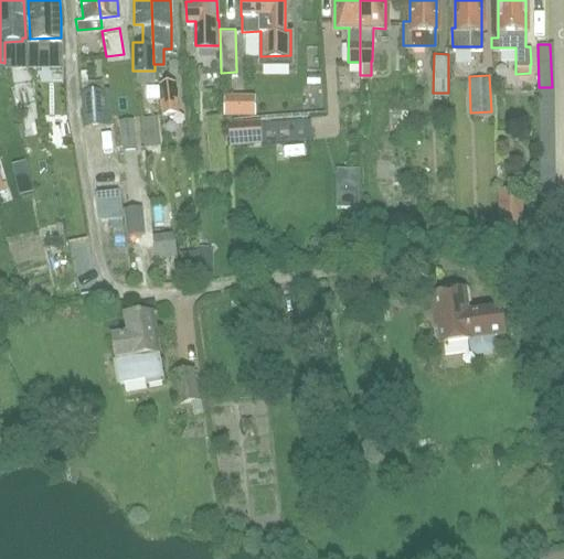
[(106,122),(104,86),(103,86),(102,77),(81,78),(82,88),(81,88),(83,124),(106,122)]
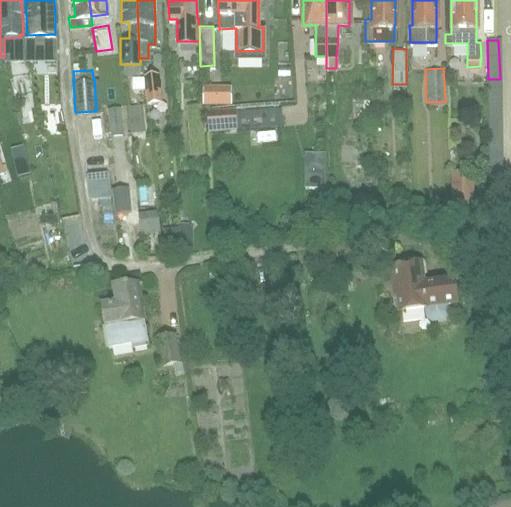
[(161,100),(158,71),(144,72),(147,101),(161,100)]
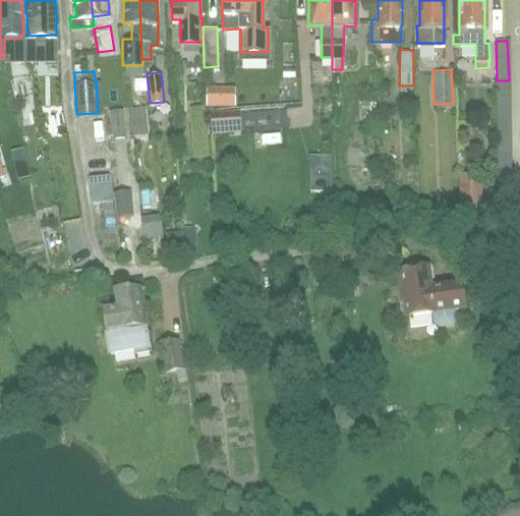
[(205,87),(206,107),(233,107),(234,86),(205,87)]
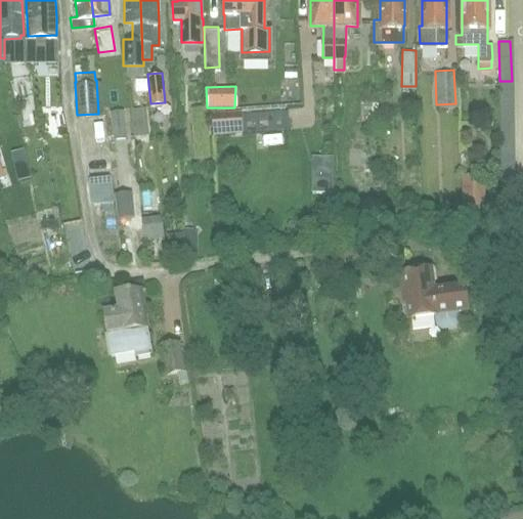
[(38,112),(58,112),(58,88),(38,87),(38,112)]
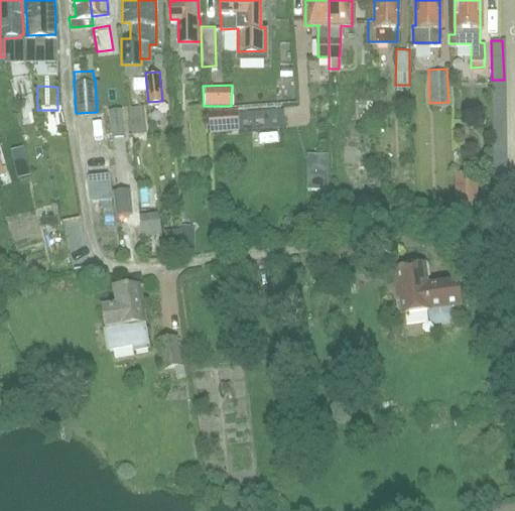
[(141,104),(127,105),(128,113),(142,111),(141,104)]
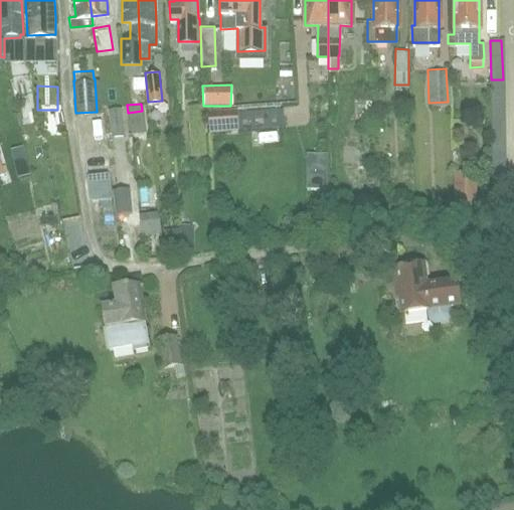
[(124,133),(121,105),(108,107),(111,135),(124,133)]
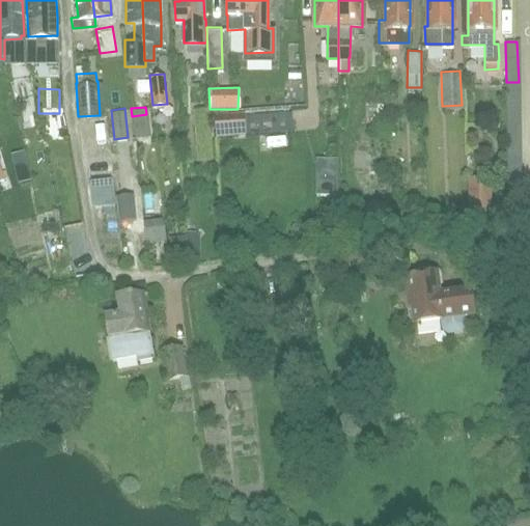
[(216,134),(246,132),(245,130),(293,127),(290,109),(244,112),(244,110),(215,111),(216,134)]
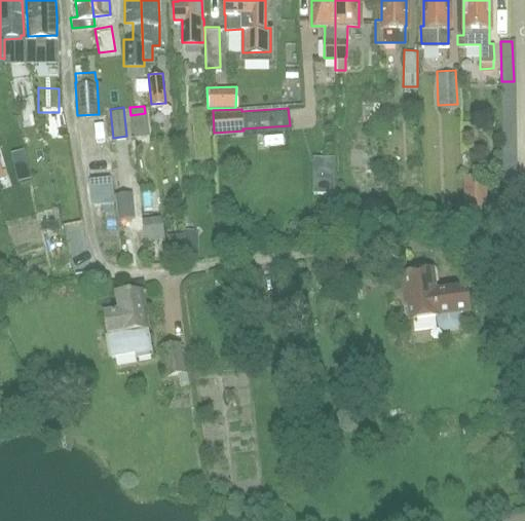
[(313,155),(312,189),(332,190),(332,155),(313,155)]
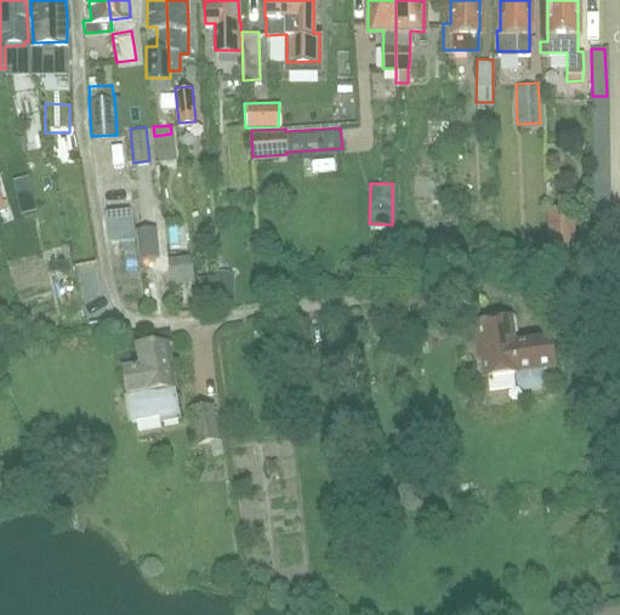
[(32,198),(17,201),(20,212),(34,208),(32,198)]
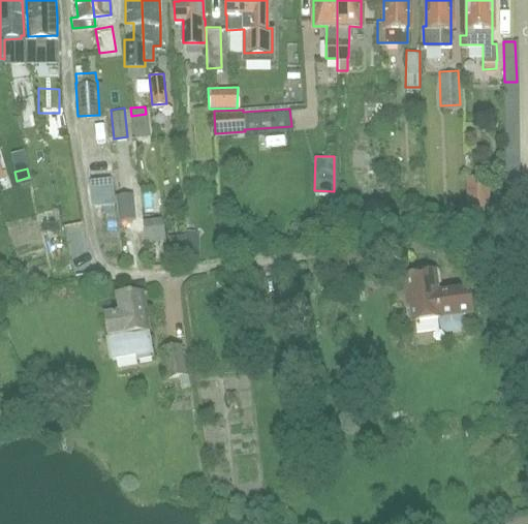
[(520,173),(506,173),(506,189),(520,189),(520,173)]
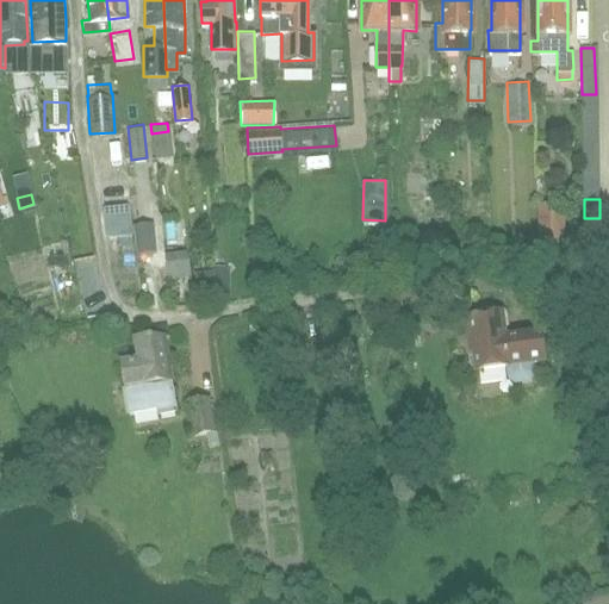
[(536,200),(538,262),(565,262),(564,200),(536,200)]
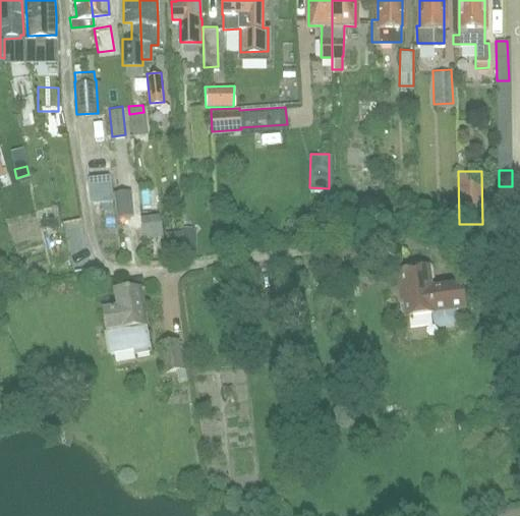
[(88,175),(90,202),(111,199),(109,173),(88,175)]
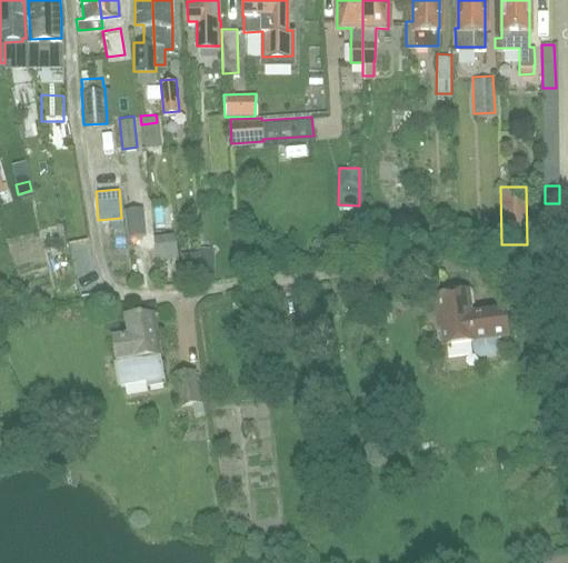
[(172,229),(152,232),(156,254),(176,251),(172,229)]
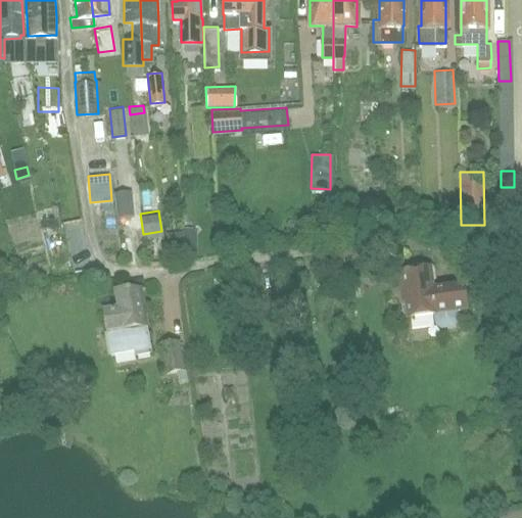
[(191,227),(182,227),(183,256),(195,255),(195,230),(191,227)]
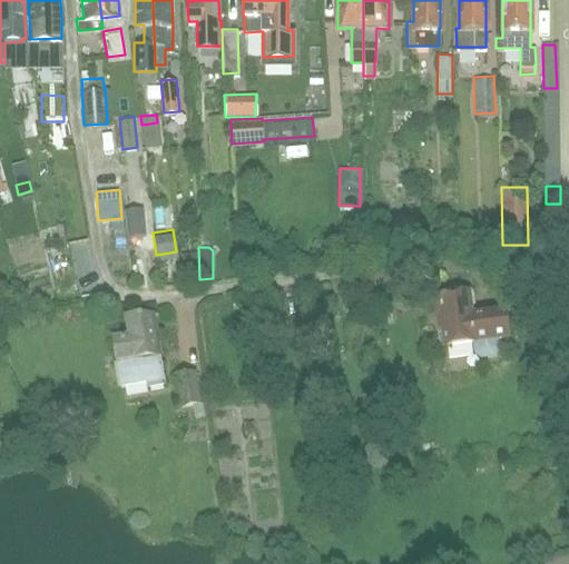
[(499,347),(498,335),(509,333),(506,308),(471,313),(468,288),(438,293),(444,344),(472,339),(474,350),(479,355),(496,352),(499,347)]
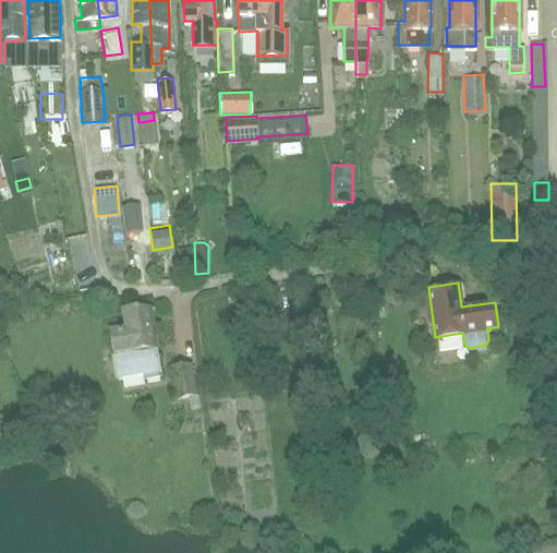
[(118,375),(143,372),(144,376),(160,374),(148,305),(124,309),(128,326),(108,329),(112,353),(113,353),(118,375)]
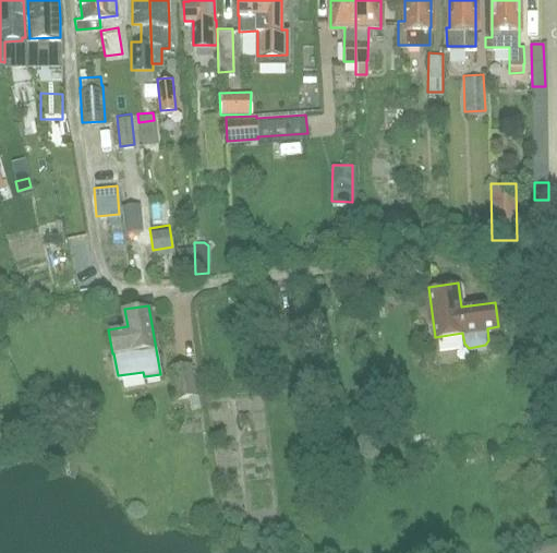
[(545,321),(530,323),(532,338),(547,336),(545,321)]
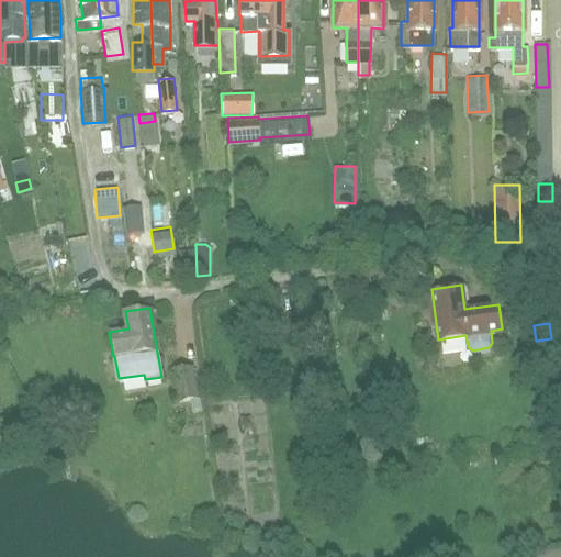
[(175,399),(198,396),(193,363),(170,367),(175,399)]
